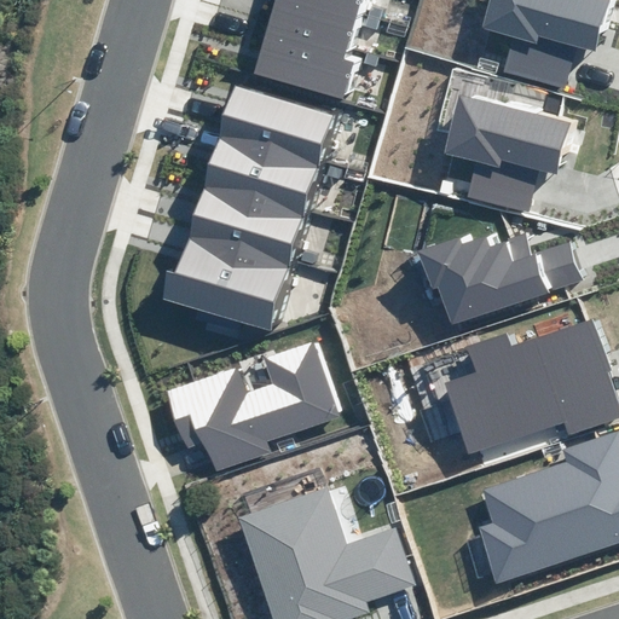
[(347,86),(370,0),(272,0),(256,61),(347,86)]
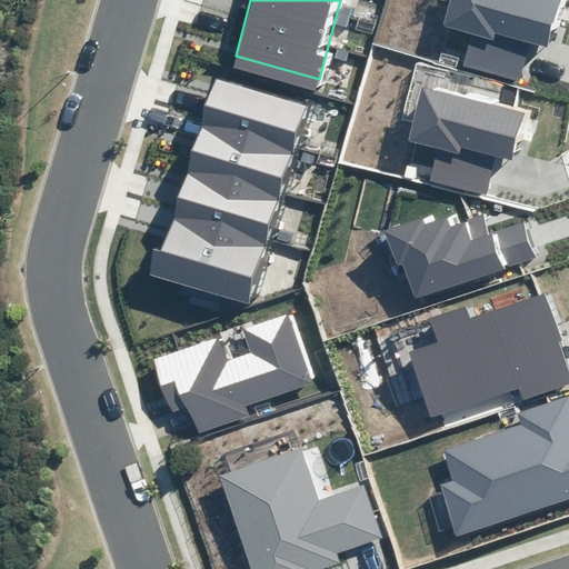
[(462,66),(519,81),(529,45),(548,49),(561,0),(450,0),(445,26),(471,33),(462,66)]
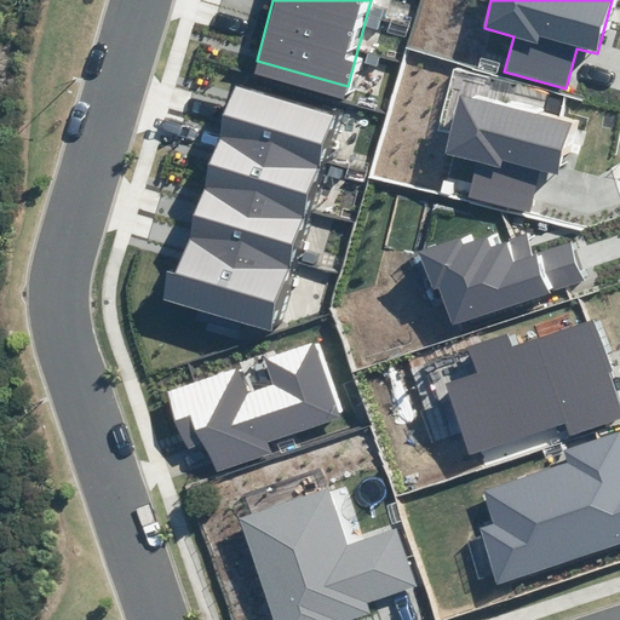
[(290,290),(348,102),(247,70),(188,258),(290,290)]
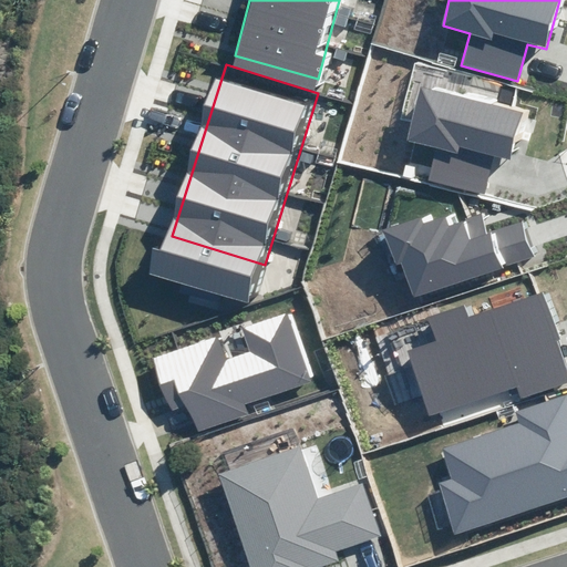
[(410,174),(484,193),(494,156),(509,160),(522,112),(422,86),(408,141),(418,143),(410,174)]
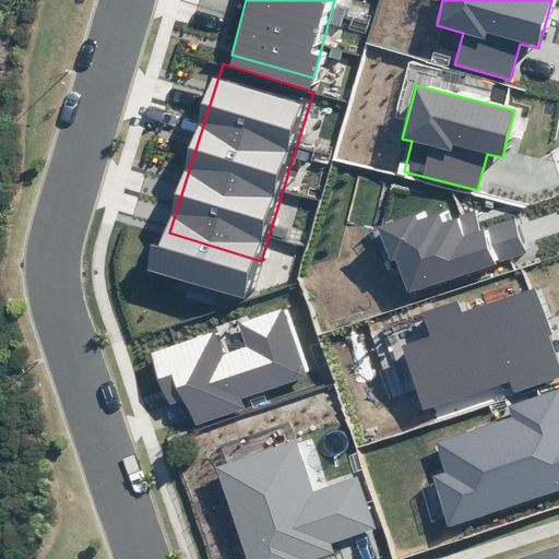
[(397,260),(409,293),(527,250),(516,219),(482,232),(474,211),(441,223),(439,215),(419,223),(416,213),(377,227),(389,262),(397,260)]
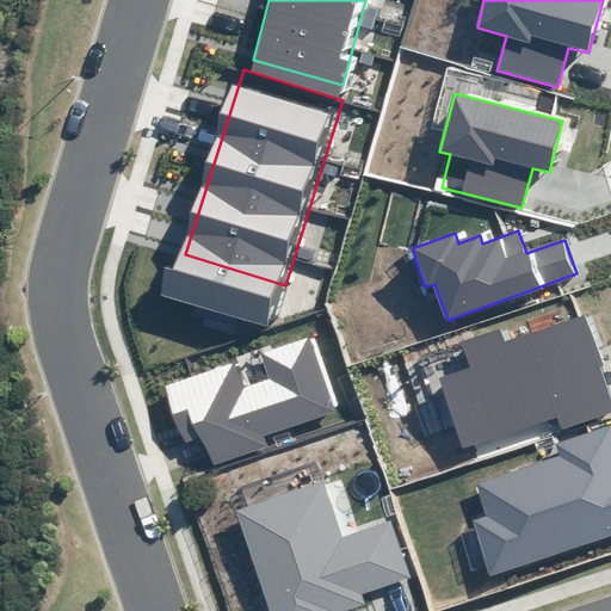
[(437,377),(462,449),(557,415),(562,429),(610,412),(610,400),(599,366),(605,364),(587,314),(507,341),(503,327),(458,343),(467,368),(437,377)]
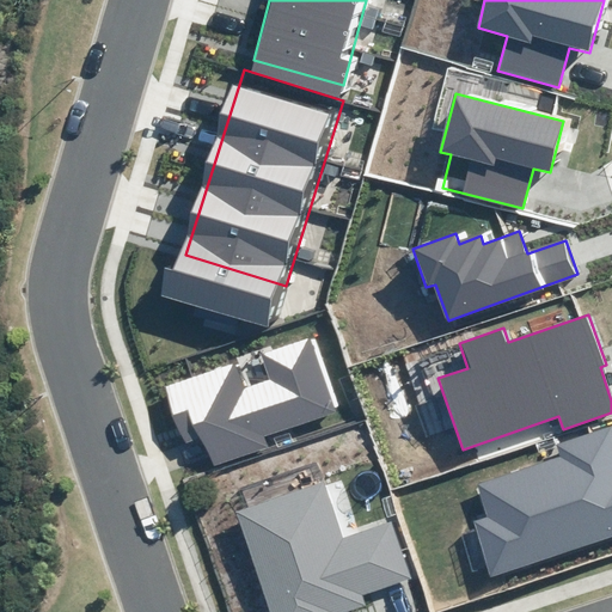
[(202,439),(213,467),(268,447),(264,438),(336,411),(308,336),(261,354),(270,380),(244,390),(234,363),(165,389),(185,445),(202,439)]
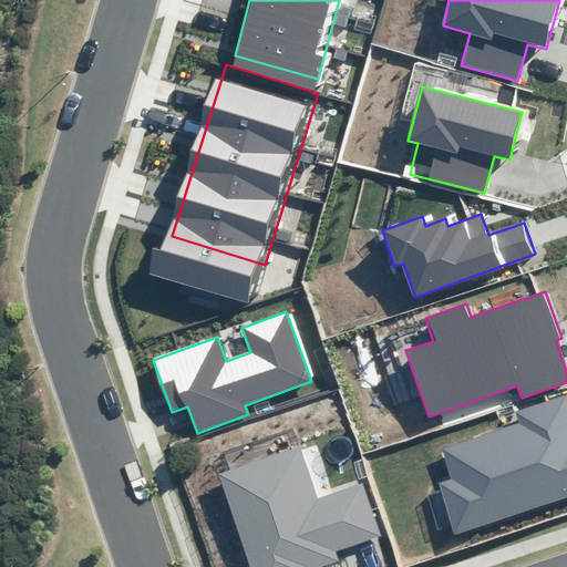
[(439,484),(454,533),(566,497),(566,394),(515,411),(519,424),(444,449),(454,478),(439,484)]
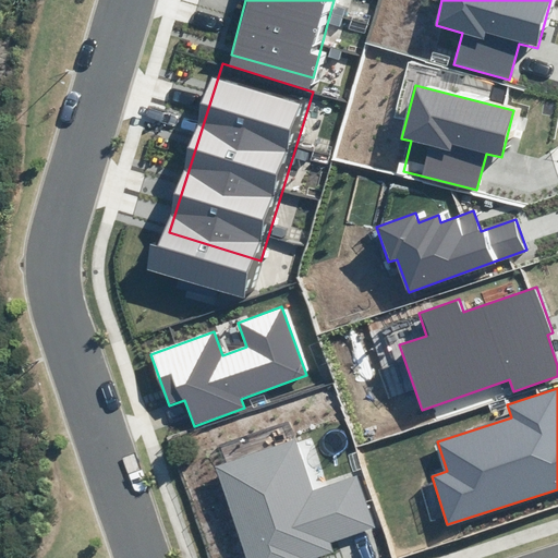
[(245,557),(318,557),(335,553),(331,544),(375,529),(358,476),(313,490),(295,440),(215,468),(245,557)]
